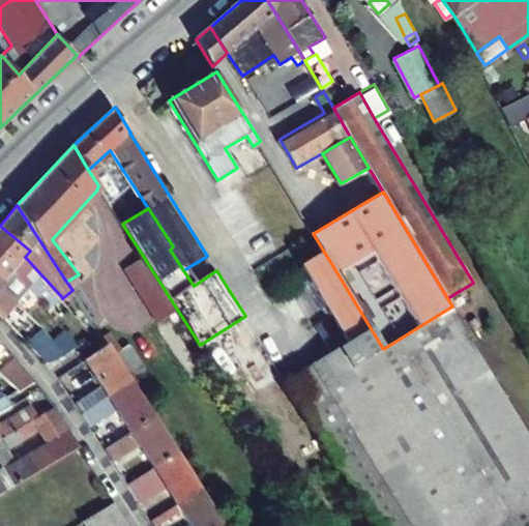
[(31,290),(48,309),(61,296),(25,257),(30,251),(0,226),(0,225),(0,253),(17,267),(13,271),(31,290)]
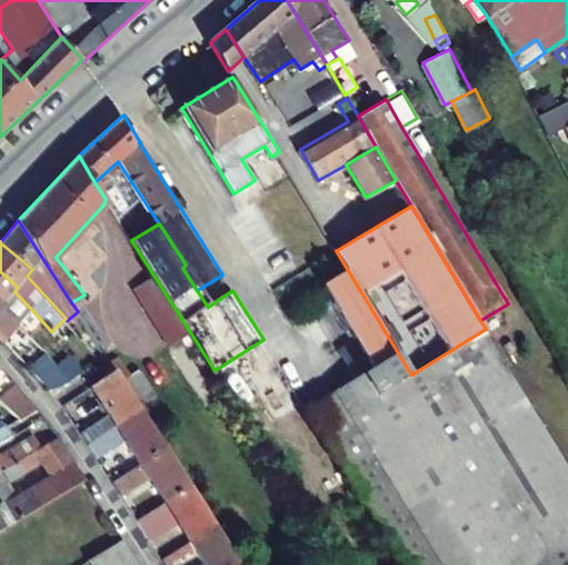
[(1,308),(20,326),(33,311),(15,291),(18,287),(0,271),(0,301),(3,305),(1,308)]
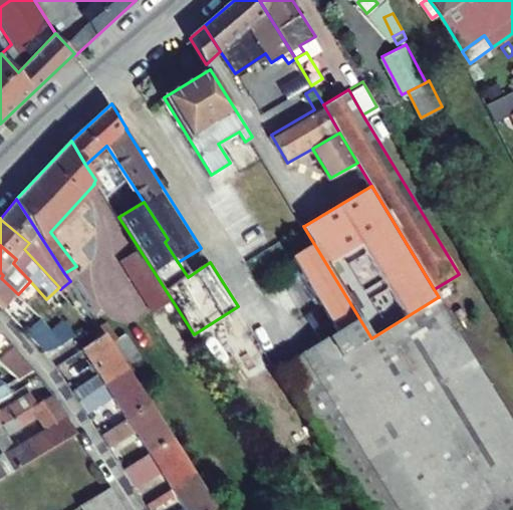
[(339,357),(369,339),(311,246),(292,258),(320,303),(304,313),(322,341),(327,338),(339,357)]
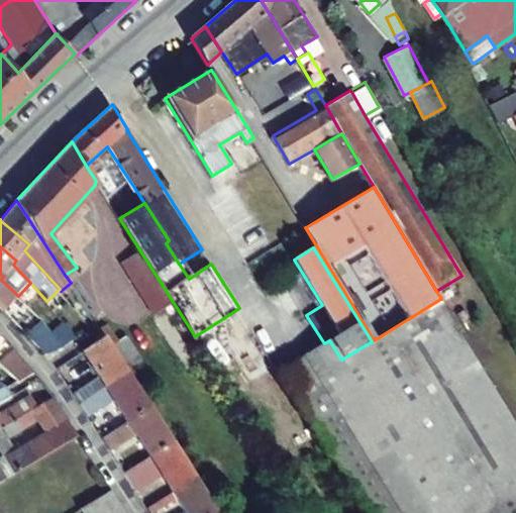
[(172,300),(139,249),(120,261),(153,312),(172,300)]
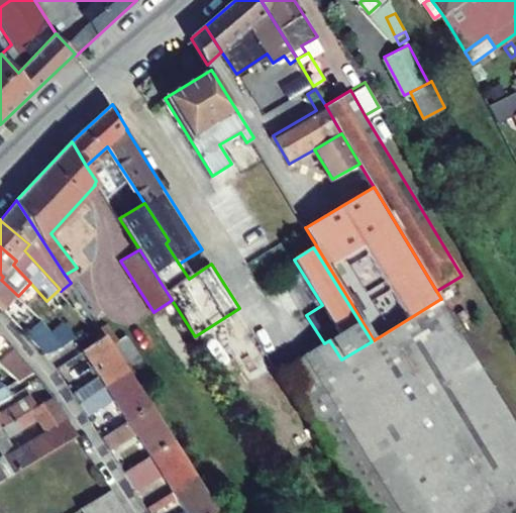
[(0,304),(6,309),(18,296),(1,280),(3,277),(0,274),(0,304)]
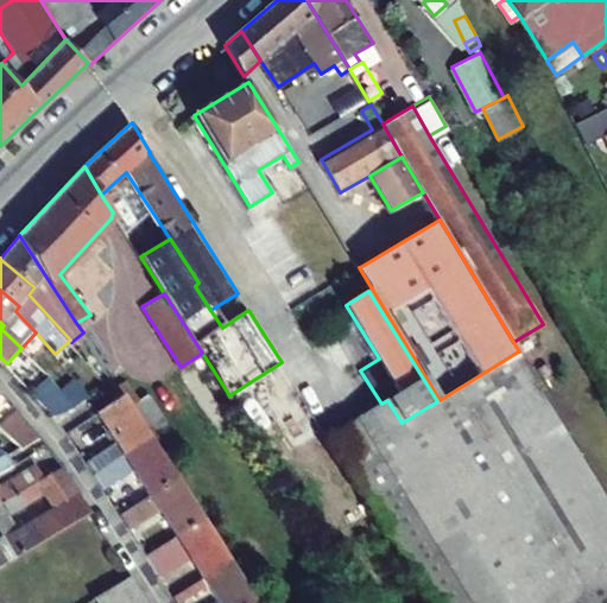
[(404,451),(532,374),(518,351),(440,400),(437,401),(402,423),(387,400),(381,404),(328,436),(390,535),(437,506),(404,451)]
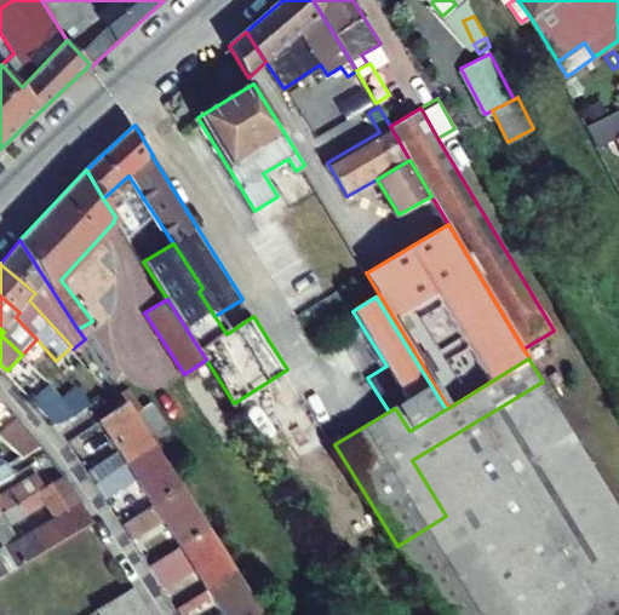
[(428,596),(439,614),(618,614),(618,506),(543,381),(412,460),(446,516),(397,546),(411,569),(428,596)]
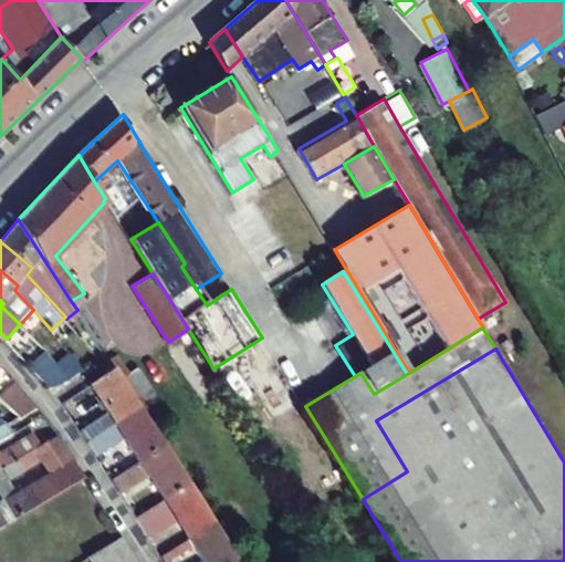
[(69,378),(55,362),(45,350),(29,364),(48,387),(69,378)]
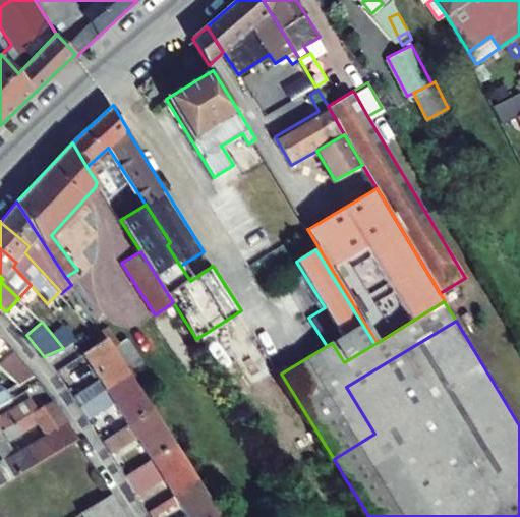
[(63,322),(51,333),(63,348),(77,339),(68,329),(63,322)]
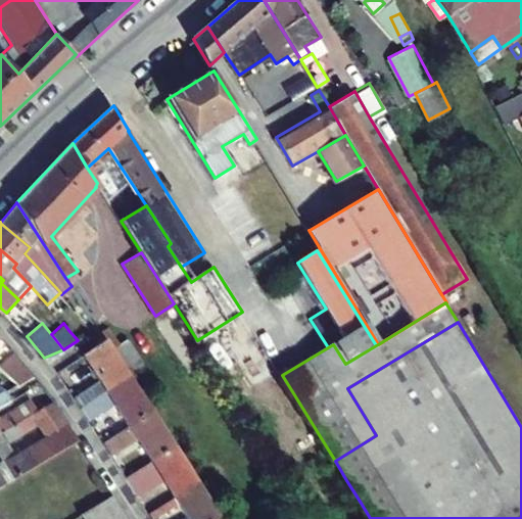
[(78,340),(87,333),(79,323),(68,330),(78,340)]
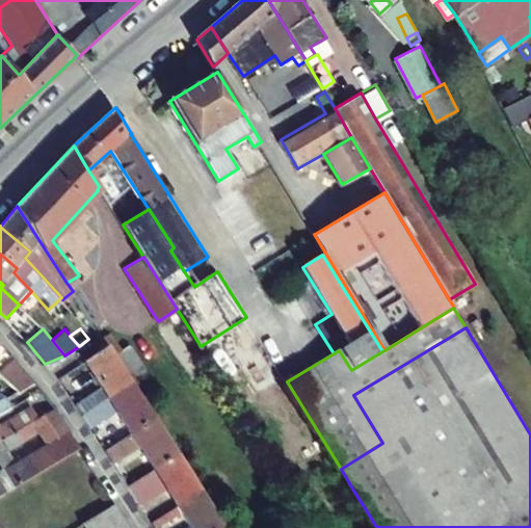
[(109,331),(102,336),(107,345),(129,378),(142,369),(130,346),(123,350),(109,331)]
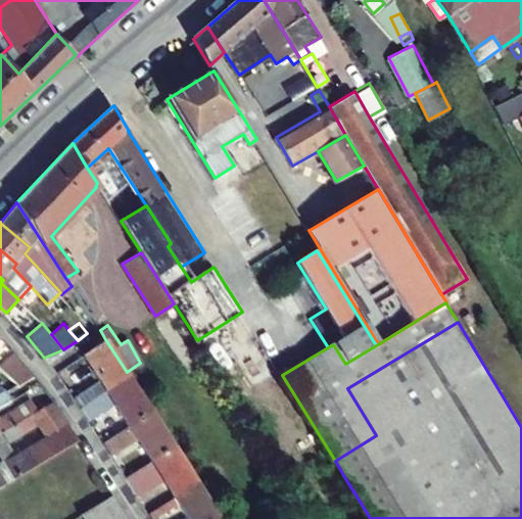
[(82,407),(129,376),(127,372),(105,339),(58,371),(62,377),(88,361),(100,379),(75,395),(82,407)]
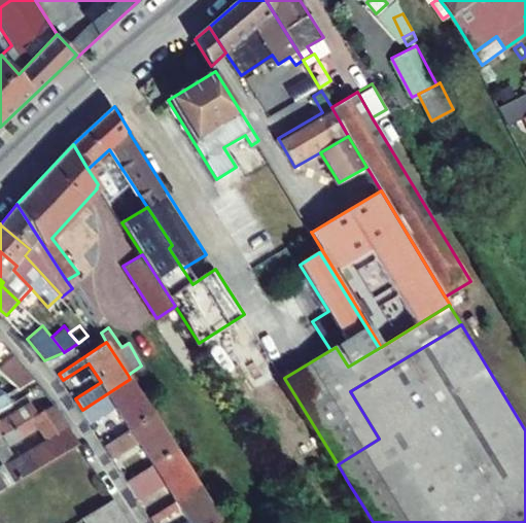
[(0,368),(20,387),(35,377),(13,354),(0,364),(0,368)]
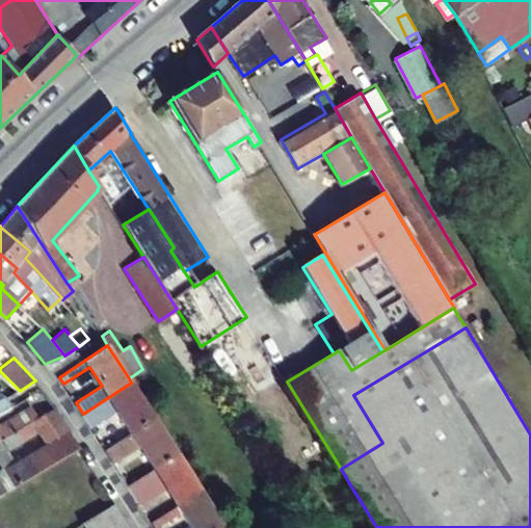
[(131,383),(136,389),(150,380),(142,369),(129,378),(131,383)]
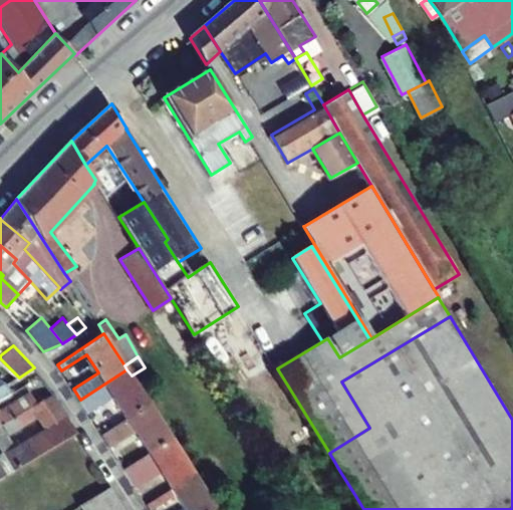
[(112,396),(126,418),(150,404),(132,375),(126,369),(80,400),(87,412),(112,396)]
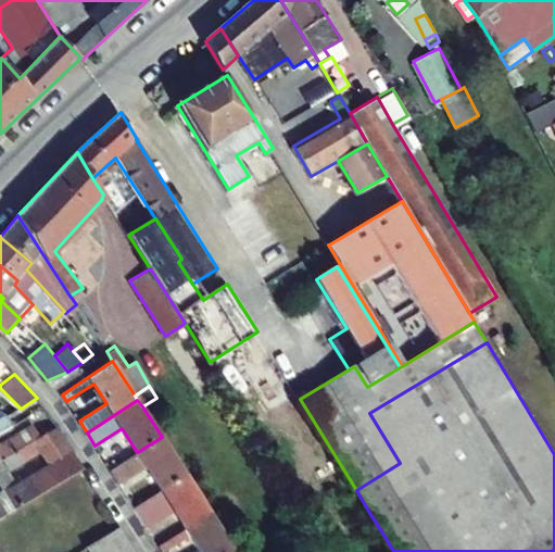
[(0,431),(12,424),(0,413),(0,431)]
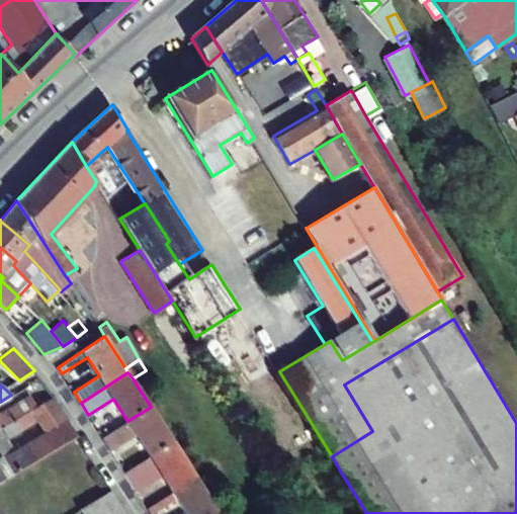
[(0,428),(31,410),(38,406),(31,395),(0,413),(0,428)]
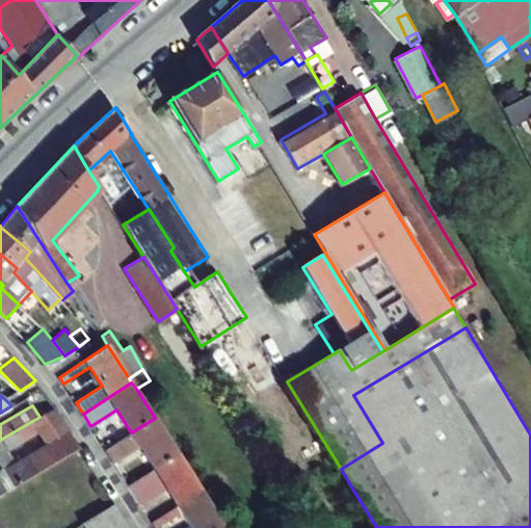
[(46,444),(69,430),(54,408),(40,417),(32,421),(37,430),(46,444)]
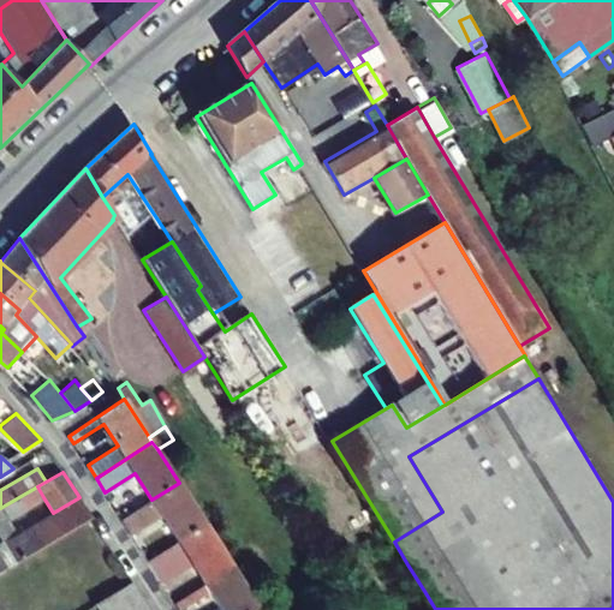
[(174,534),(179,542),(206,525),(179,483),(151,500),(121,519),(131,533),(161,514),(174,534)]
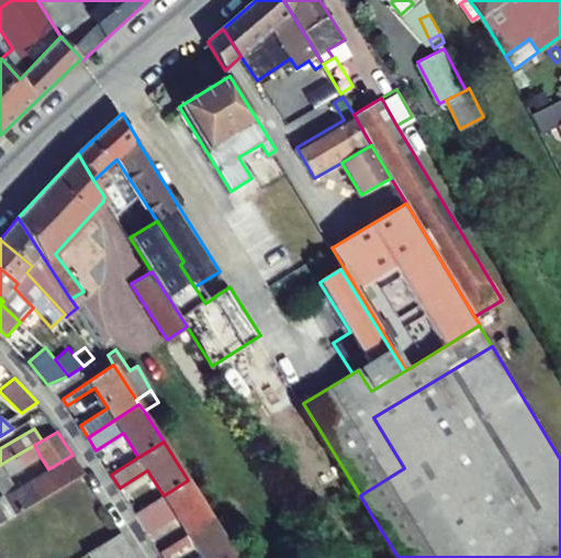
[(0,523),(85,473),(73,455),(48,469),(17,488),(8,475),(40,455),(34,445),(0,465),(0,523)]
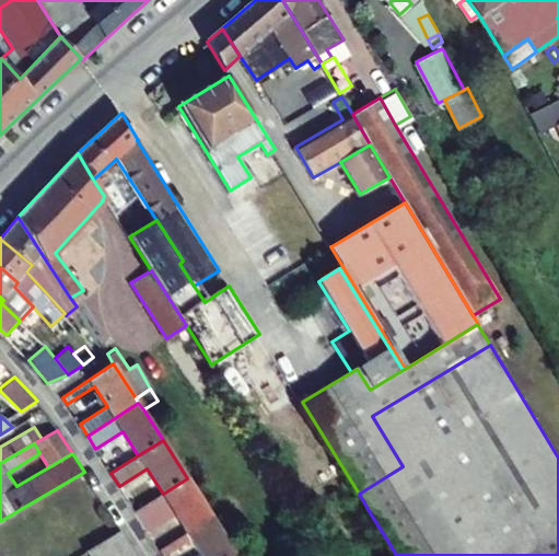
[(187,531),(211,516),(187,478),(163,494),(159,497),(136,511),(148,530),(175,512),(187,531)]
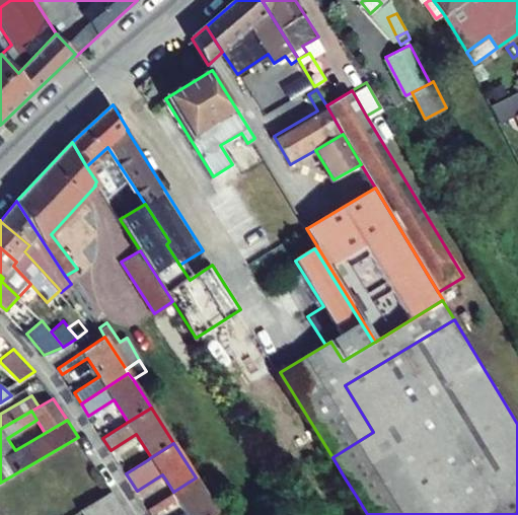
[(147,460),(151,457),(147,451),(143,454),(147,460)]
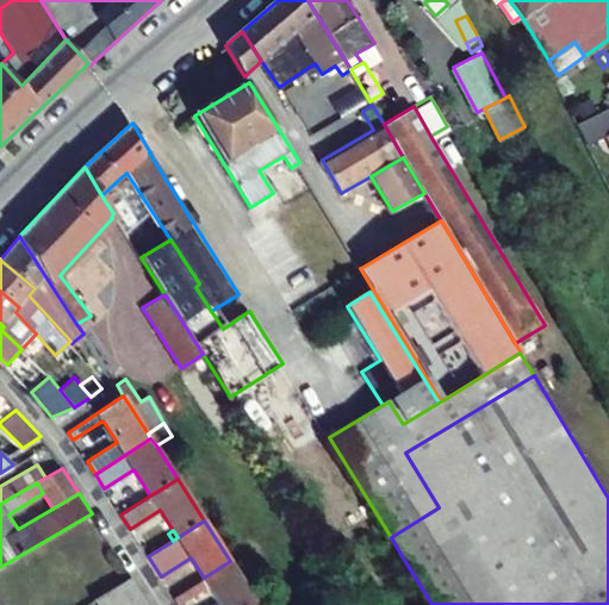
[(140,543),(148,556),(173,541),(168,534),(161,537),(151,535),(140,543)]
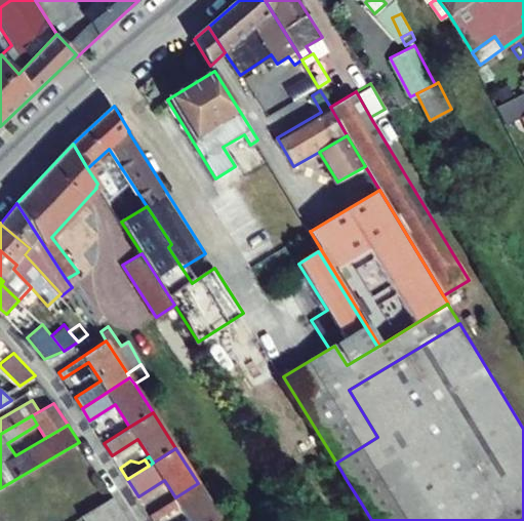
[(353,510),(362,505),(348,482),(339,488),(353,510)]
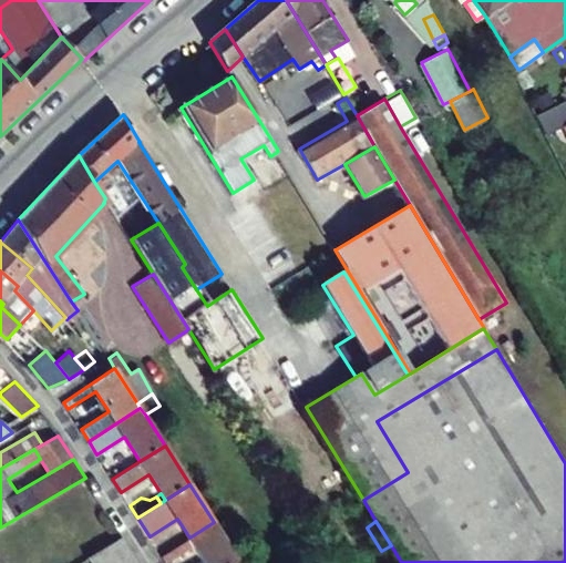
[(236,562),(239,562),(214,522),(189,538),(162,555),(165,562),(193,544),(204,560),(198,562),(236,562)]
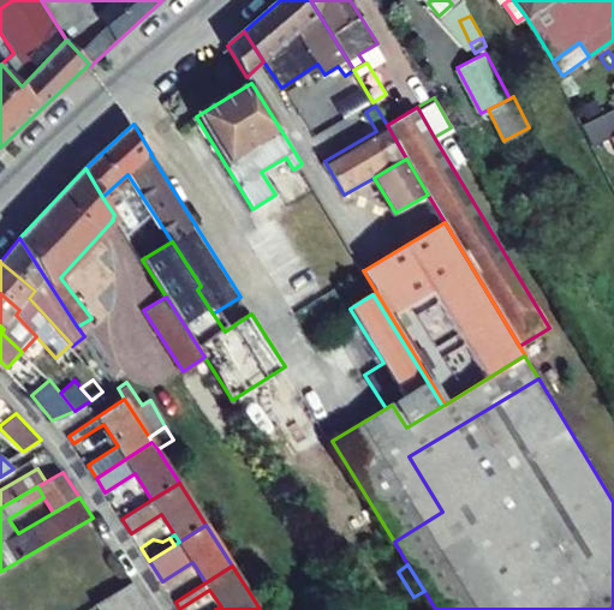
[(150,609),(132,581),(97,603),(101,609),(150,609)]
